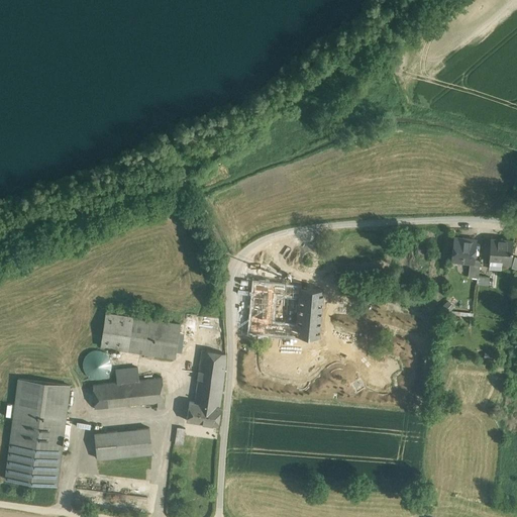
[(469,240),(454,238),(451,260),(470,262),(473,262),(473,260),(476,239),(469,239),(469,240)]
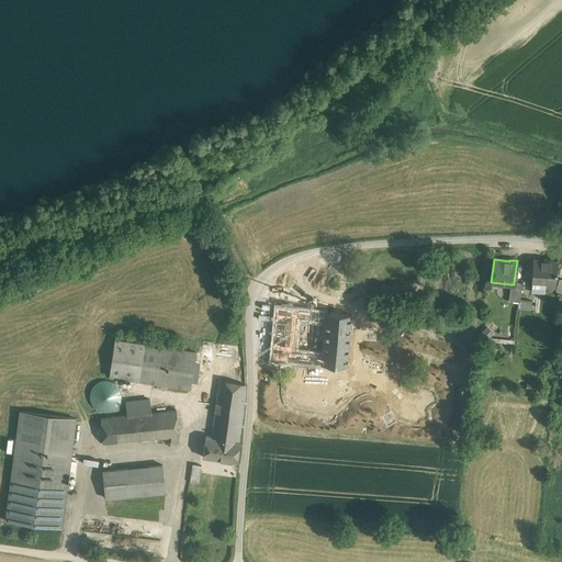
[(558,261),(532,259),(531,284),(544,285),(555,285),(558,261)]
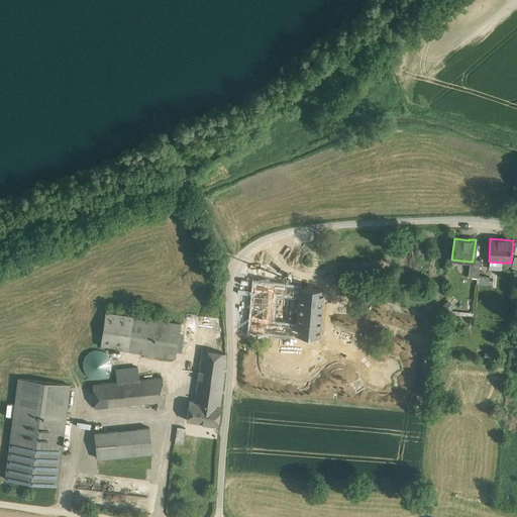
[(480,261),(473,260),(473,262),(470,262),(468,277),(478,278),(480,261)]
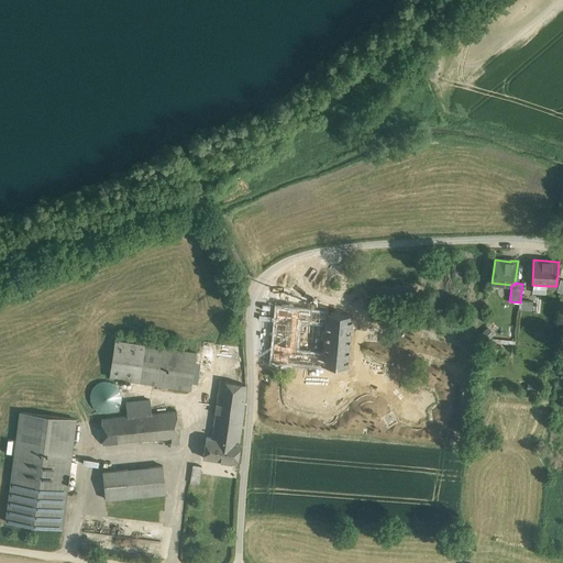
[(545,286),(533,285),(532,293),(545,294),(545,286)]
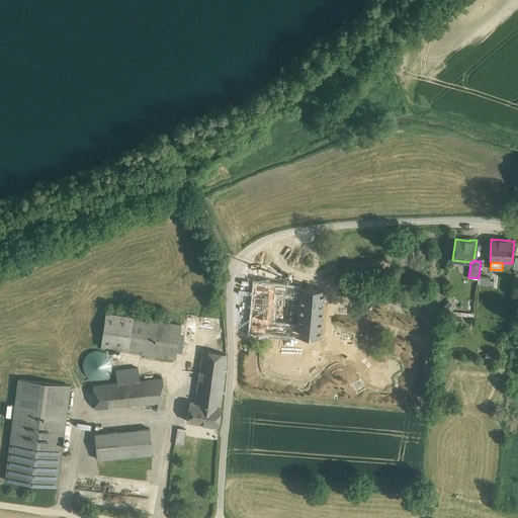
[(490,277),(481,276),(480,285),(490,285),(490,277)]
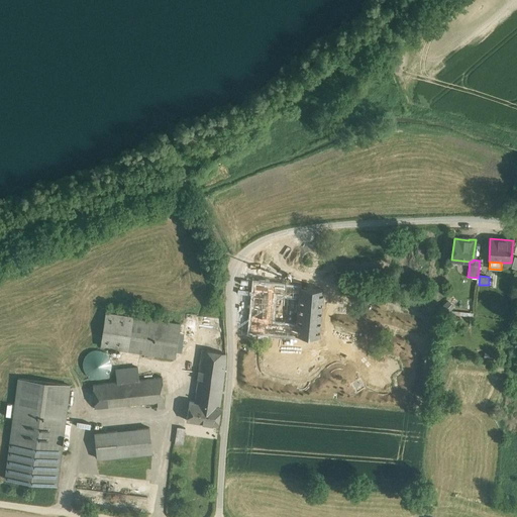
[(275,285),(254,283),(253,290),(264,291),(274,292),(274,291),(275,285)]
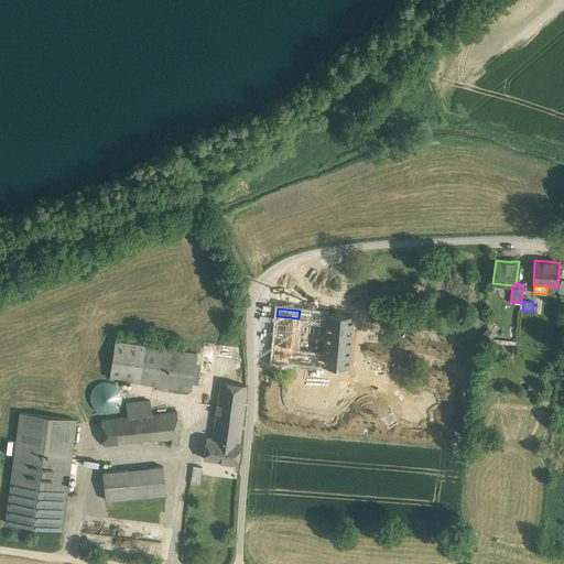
[(353,316),(327,313),(326,320),(323,356),(322,366),(348,368),(353,316)]
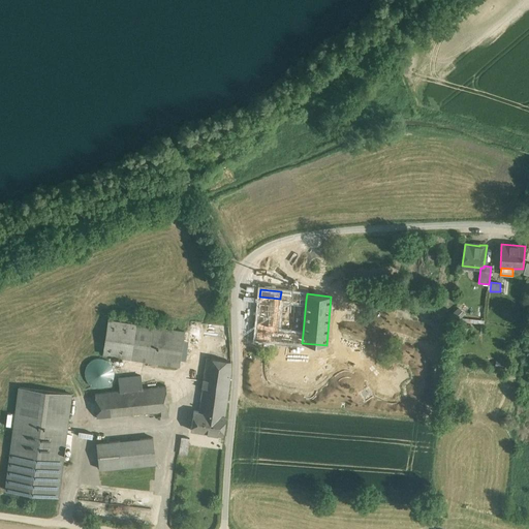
[(279,316),(268,315),(270,298),(259,297),(256,339),(288,342),(289,333),(286,332),(287,328),(278,327),(279,316)]
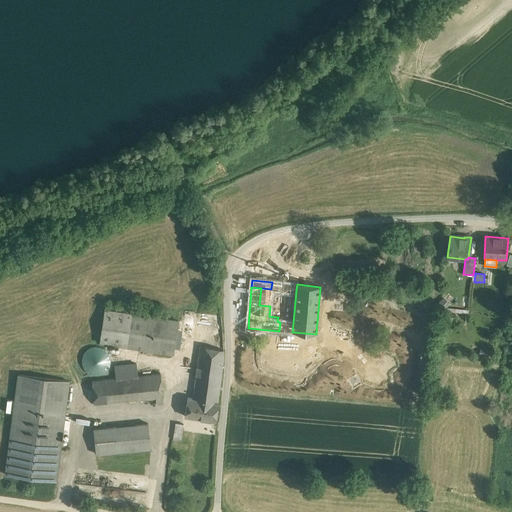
[(271,289),(261,288),(259,305),(270,306),(271,289)]
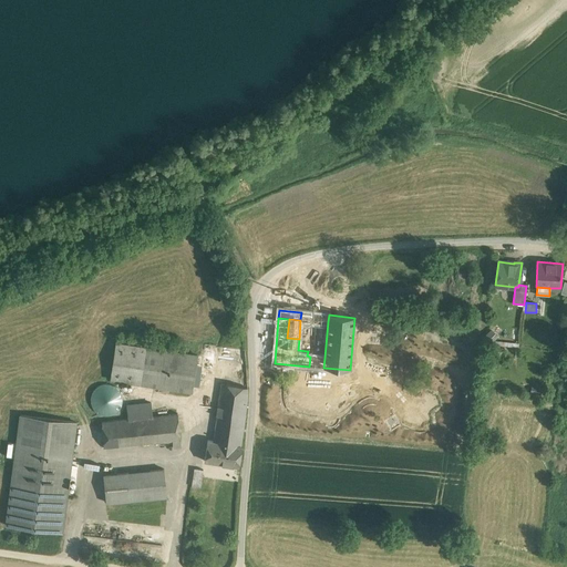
[(197,356),(116,343),(111,380),(192,392),(197,356)]
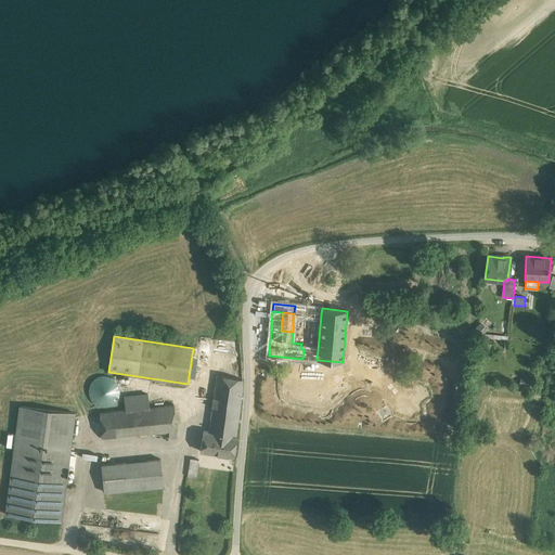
[(318,350),(304,349),(302,359),(317,360),(318,350)]
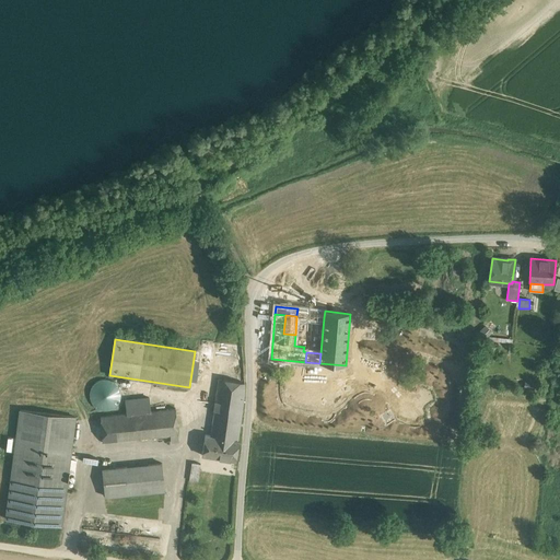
[(119,401),(121,395),(119,389),(116,384),(112,381),(105,380),(100,381),(94,384),(91,389),(90,396),(91,401),(94,407),(100,410),(105,411),(112,410),(116,407),(119,401)]
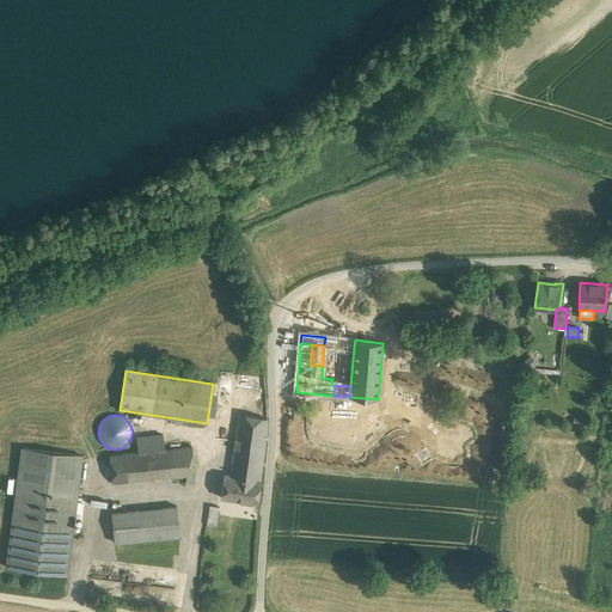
[(269,417),(239,415),(231,477),(259,482),(267,434),(269,417)]
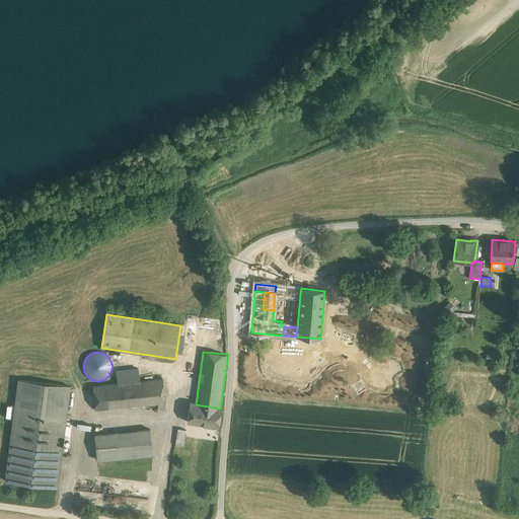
[(138,369),(117,371),(118,383),(139,381),(138,369)]
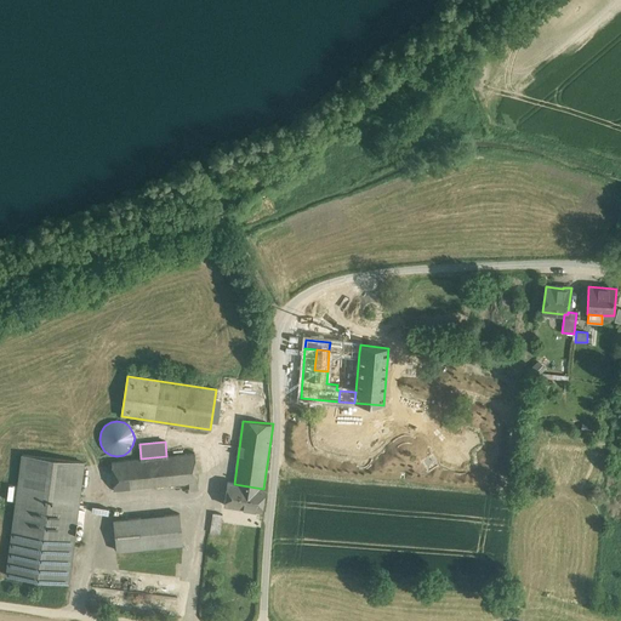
[(166,456),(141,459),(112,462),(114,491),(149,488),(147,468),(195,463),(194,454),(166,456)]
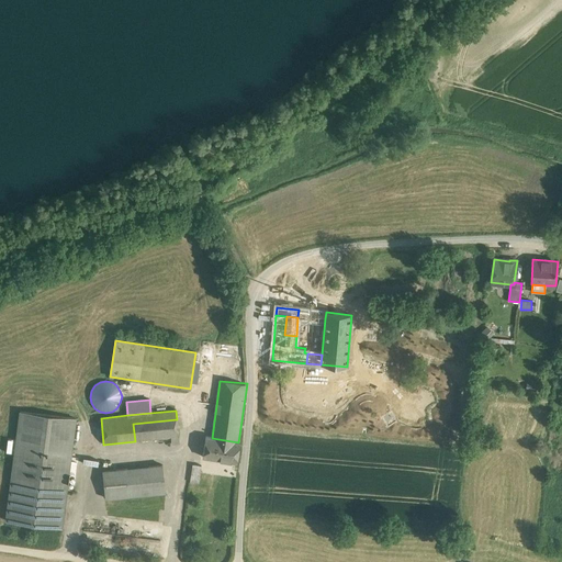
[(76,418),(20,412),(7,521),(62,528),(76,418)]
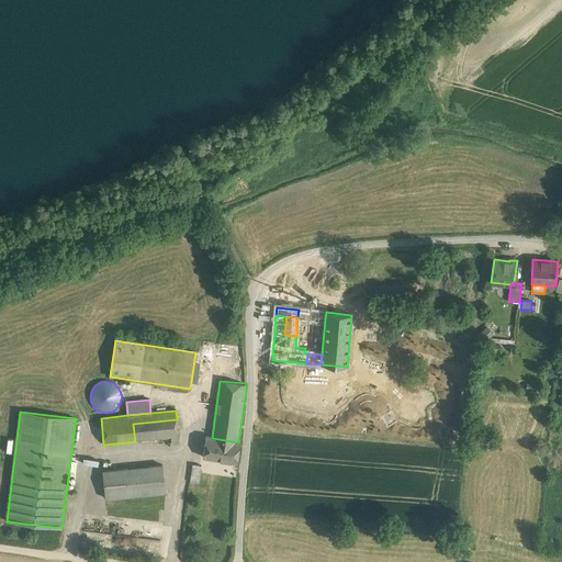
[(177,419),(133,424),(135,441),(171,438),(179,437),(177,419)]
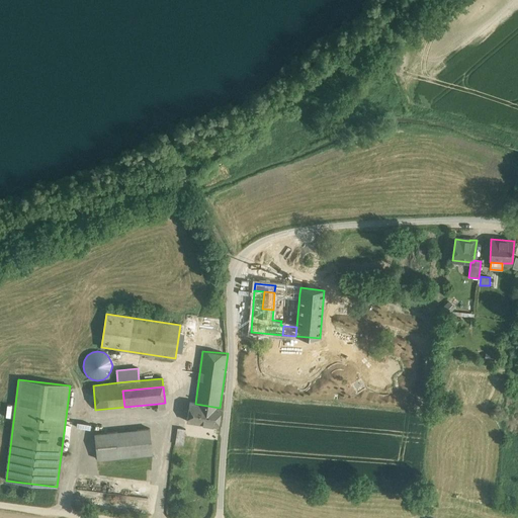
[(195,404),(189,403),(186,421),(218,426),(221,408),(220,408),(195,404)]
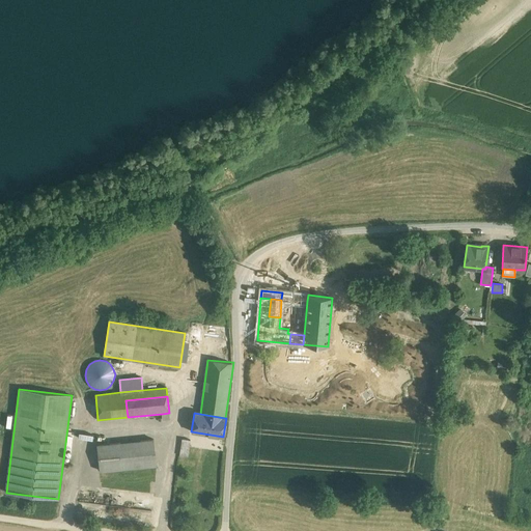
[(190,440),(182,439),(179,455),(188,456),(190,440)]
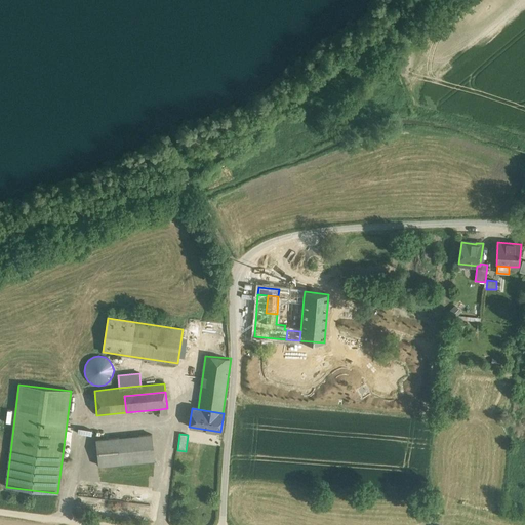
[(152,435),(117,438),(119,463),(155,460),(152,435)]
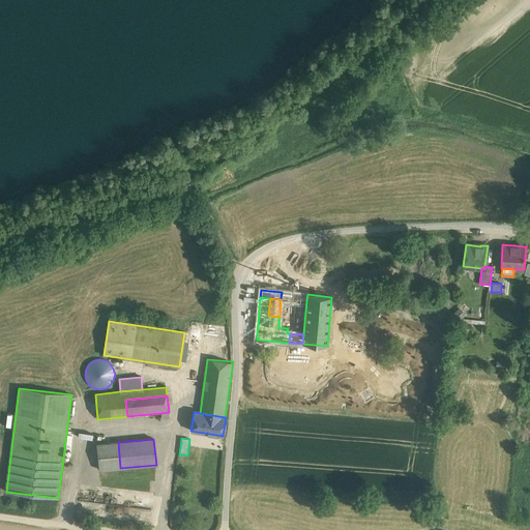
[(118,442),(96,444),(99,470),(120,468),(118,442)]
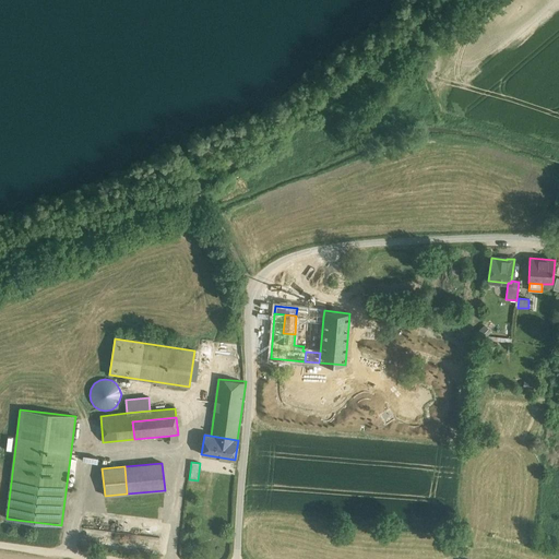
[(159,538),(83,528),(81,546),(157,556),(159,538)]
